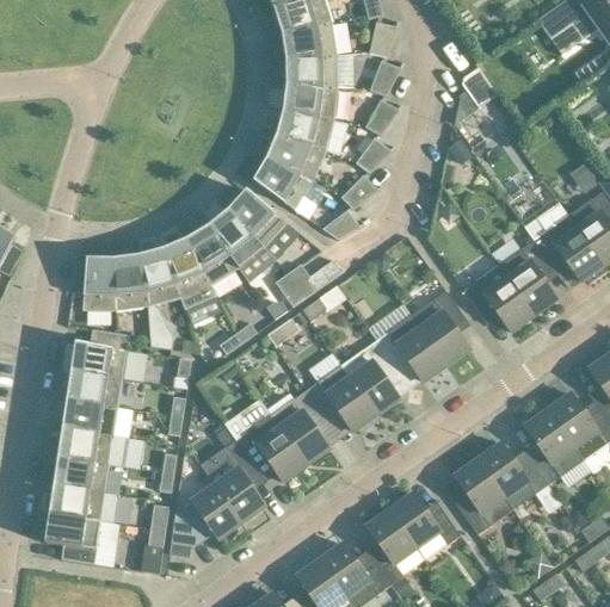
[(278,26),(281,33),(331,22),(331,20),(325,0),(295,0),(273,8),(278,26)]
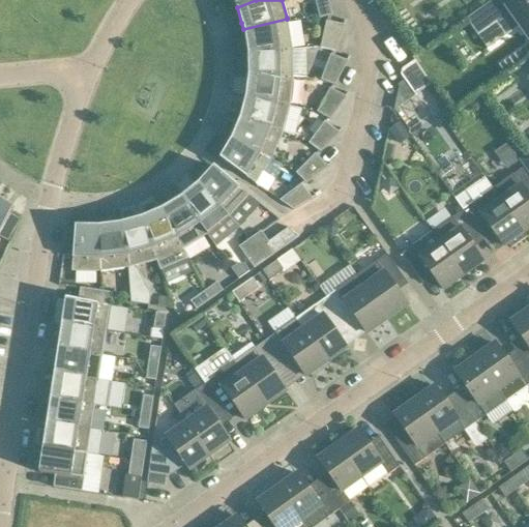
[(315,0),(319,16),(331,12),(328,0),(315,0)]
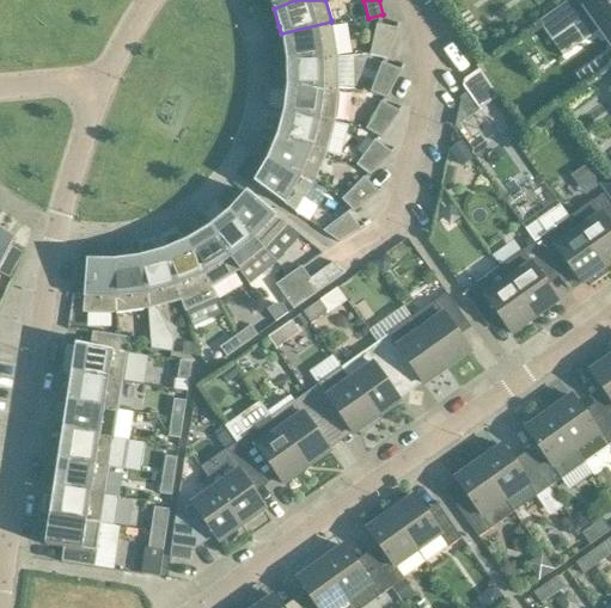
[(563,0),(537,19),(550,37),(572,22),(584,37),(598,26),(610,44),(610,0),(563,0)]
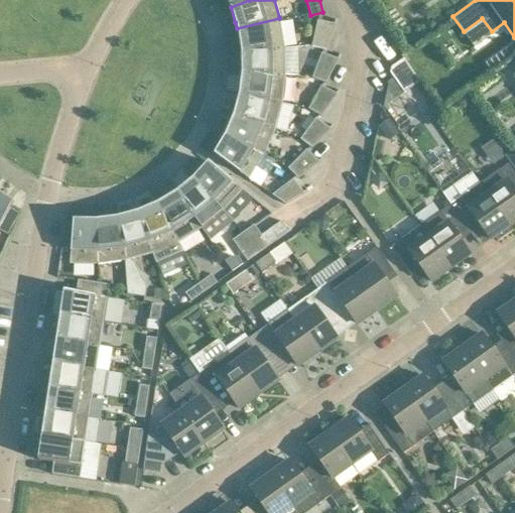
[(310,44),(325,47),(337,18),(335,17),(334,21),(316,18),(310,44)]
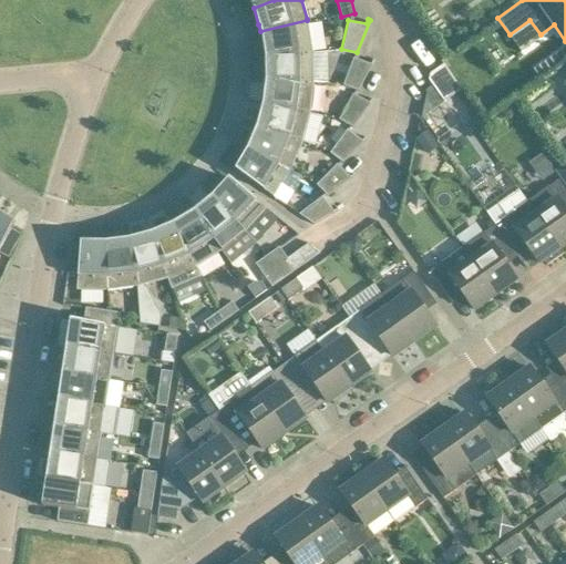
[(263,48),(264,54),(312,50),(312,49),(308,27),(307,20),(260,31),(260,33),(263,48)]
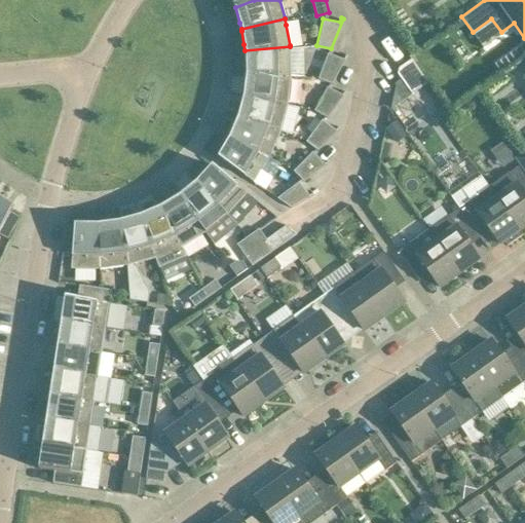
[(245,50),(246,72),(290,74),(290,52),(290,46),(245,50)]
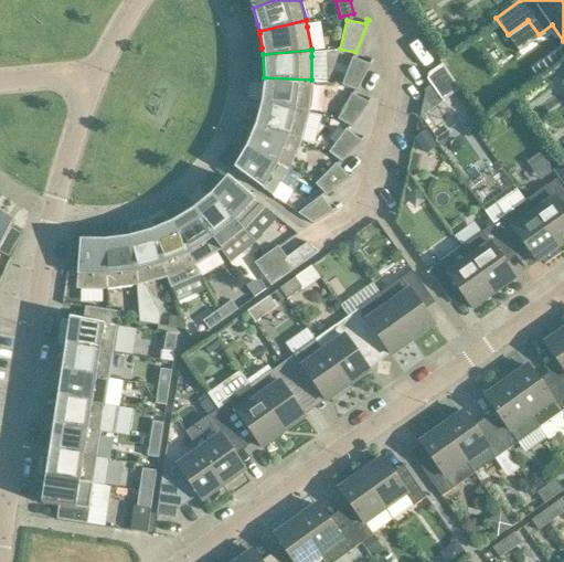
[(341,83),(355,88),(372,59),(371,57),(369,62),(354,56),(351,55),(341,83)]
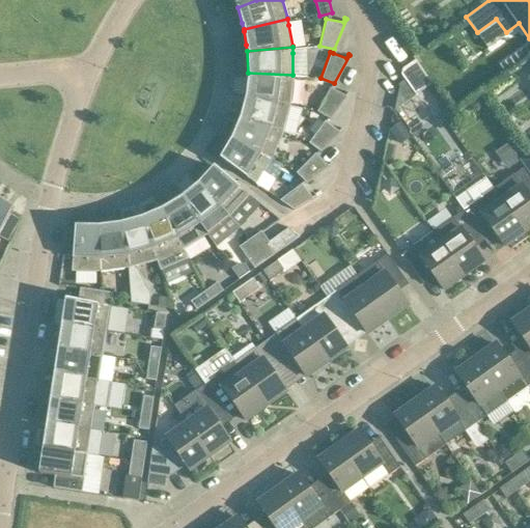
[(415,58),(414,58),(401,66),(400,73),(415,92),(430,81),(423,70),(415,58)]
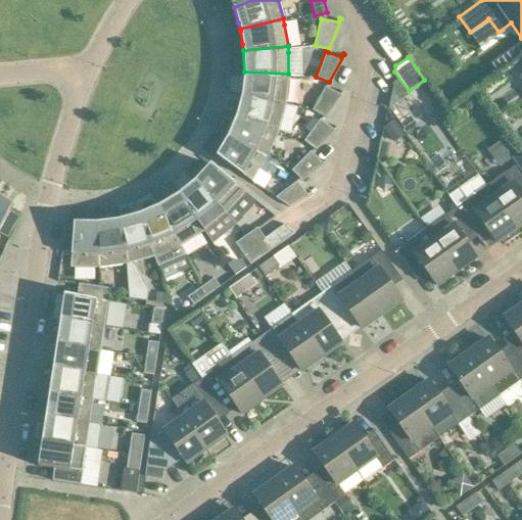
[(429,59),(417,68),(424,80),(437,72),(429,59)]
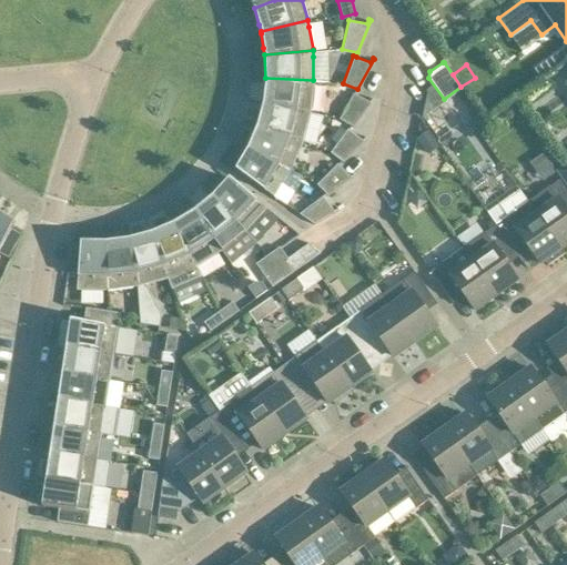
[(265,80),(262,101),(310,111),(310,110),(313,87),(313,80),(265,78),(265,80)]
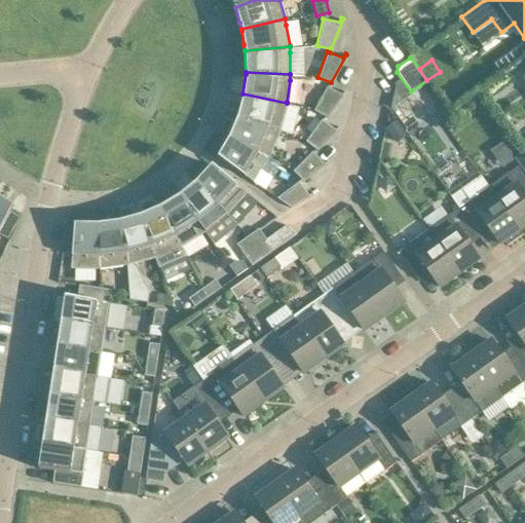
[(313,109),(327,116),(345,90),(344,89),(342,92),(329,86),(327,84),(313,109)]
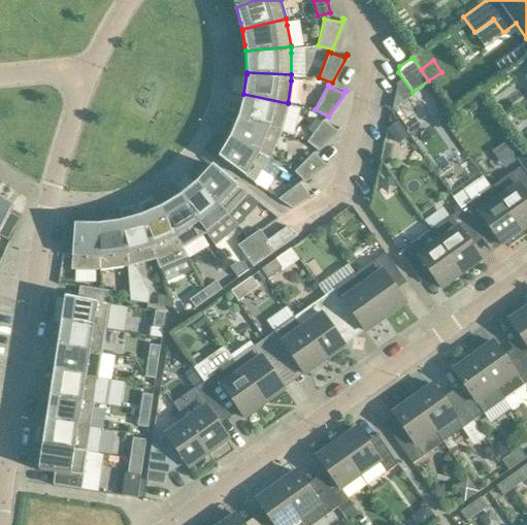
[(239,110),(238,116),(281,130),(287,109),(288,103),(243,94),(243,97),(239,110)]
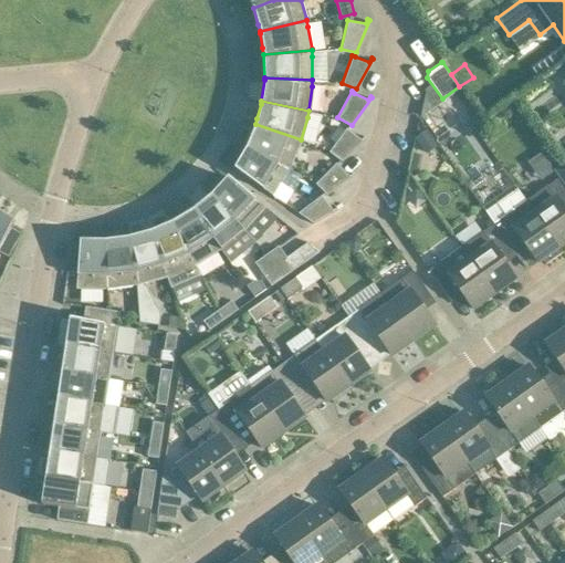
[(249,141),(247,146),(290,168),(299,146),(301,139),(255,124),(254,126),(249,141)]
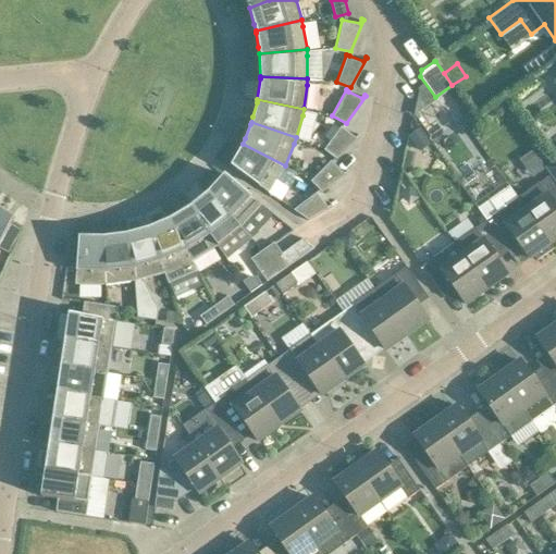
[(334,123),(324,135),(330,138),(340,126),(334,123)]
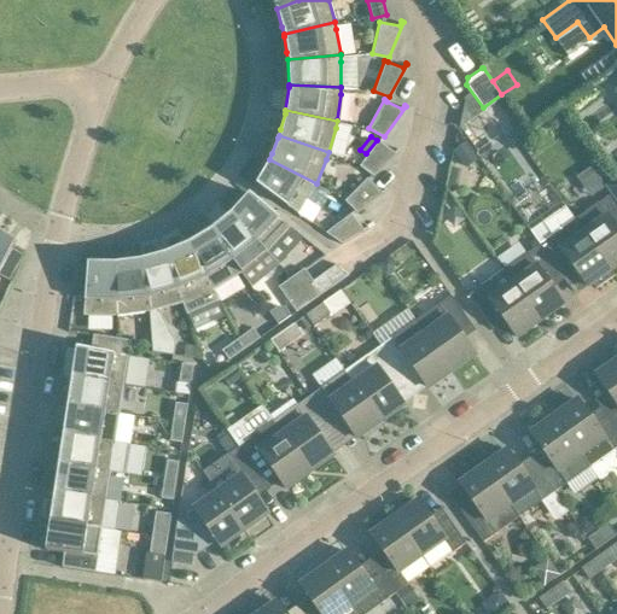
[(359,164),(372,175),(399,147),(397,146),(394,150),(380,140),(378,139),(377,140),(366,153),(359,164)]
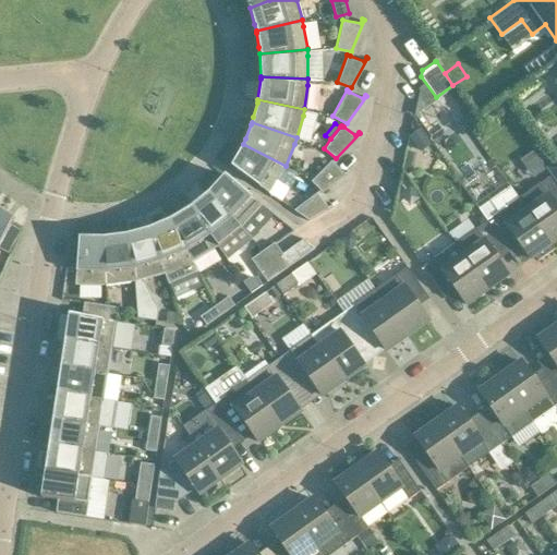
[(420,127),(409,134),(421,151),(431,143),(420,127)]
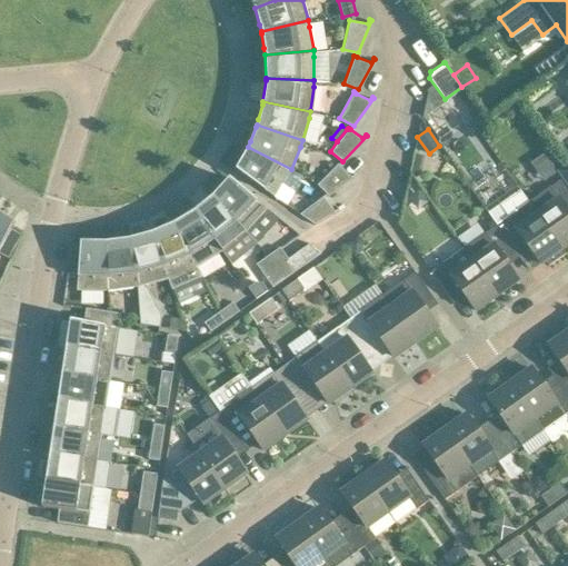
[(248,147),(246,149),(235,168),(275,196),(276,195),(291,169),(248,147)]
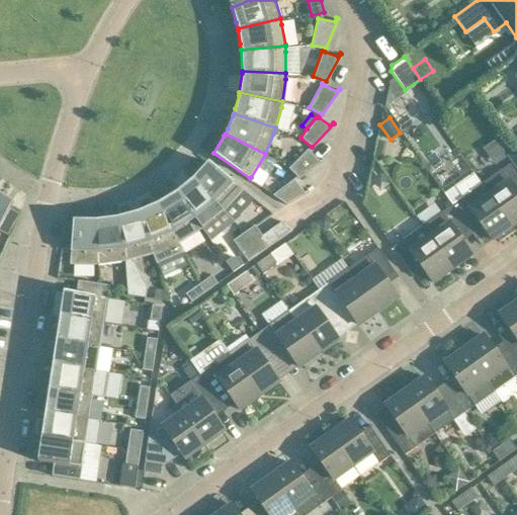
[(511,161),(516,169),(516,147),(506,155),(511,161)]
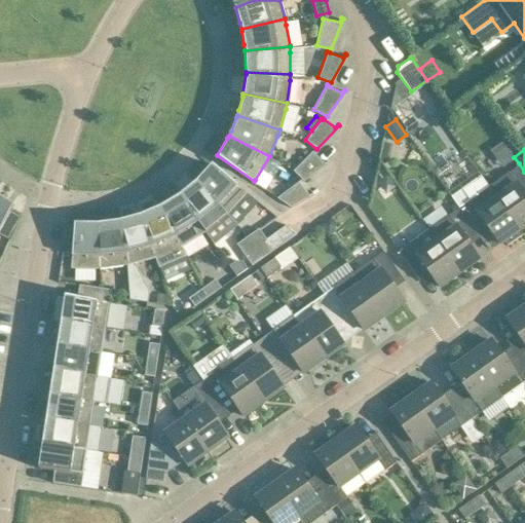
[(293,170),(303,180),(329,160),(328,159),(324,161),(313,152),(311,150),(293,170)]
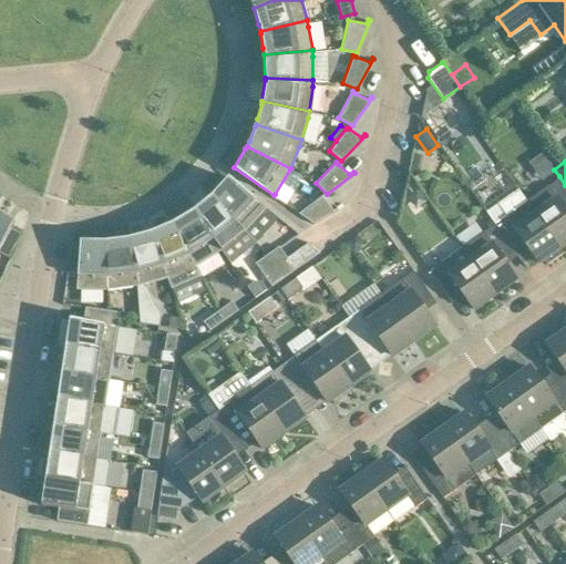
[(411,162),(409,170),(418,172),(420,163),(411,162)]
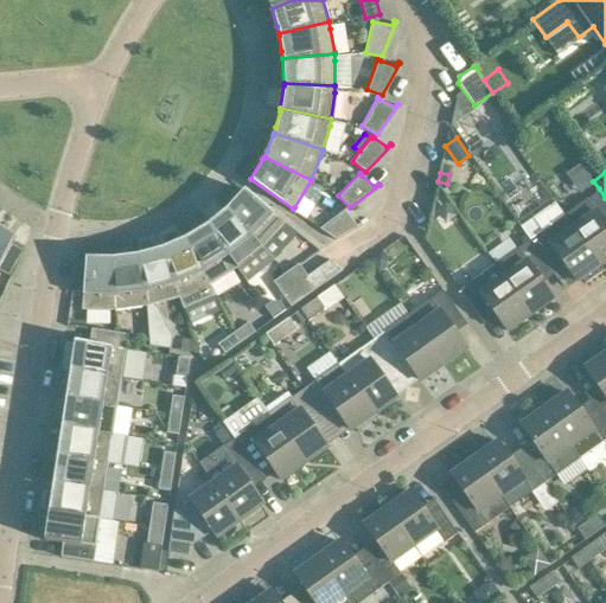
[(244,188),(227,207),(261,245),(285,220),(244,188)]
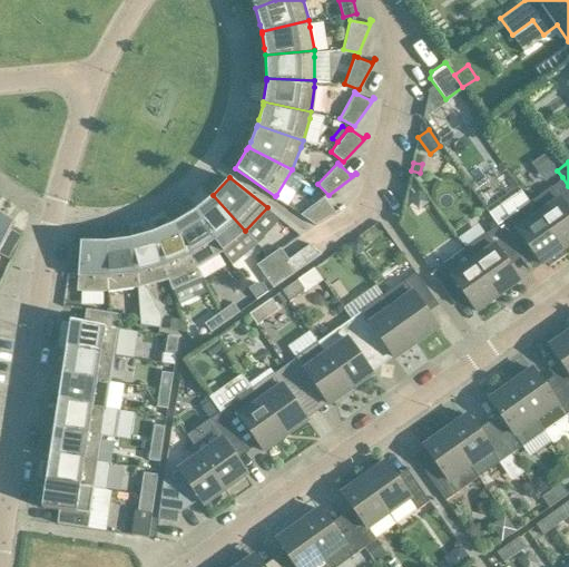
[(530,201),(529,201),(562,247),(568,242),(568,186),(562,177),(550,186),(551,187),(531,202),(530,201)]
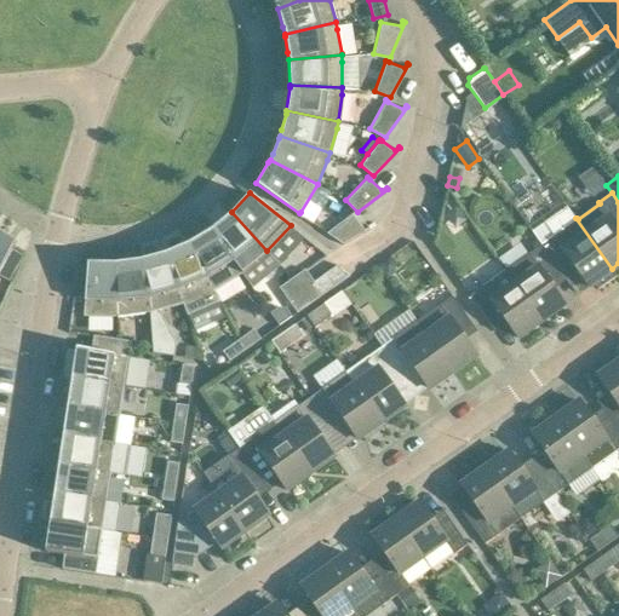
[(612,269),(575,218),(566,205),(531,230),(540,243),(561,271),(572,263),(588,285),(594,281),(597,287),(615,274),(612,269)]
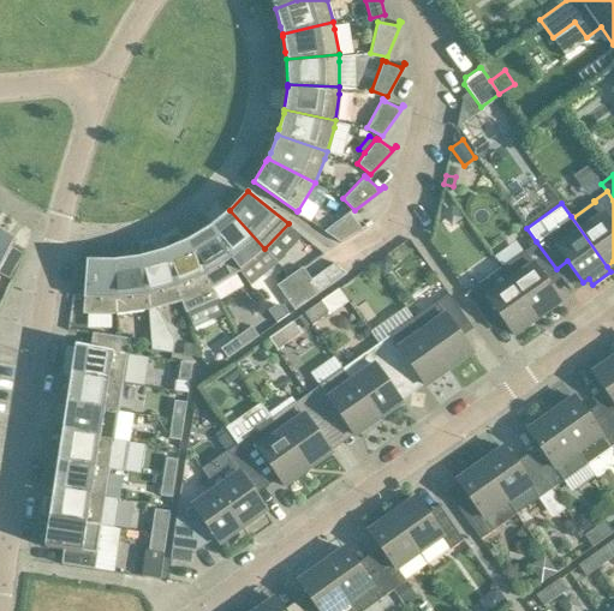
[(264,249),(230,210),(209,227),(239,269),(260,252),(264,249)]
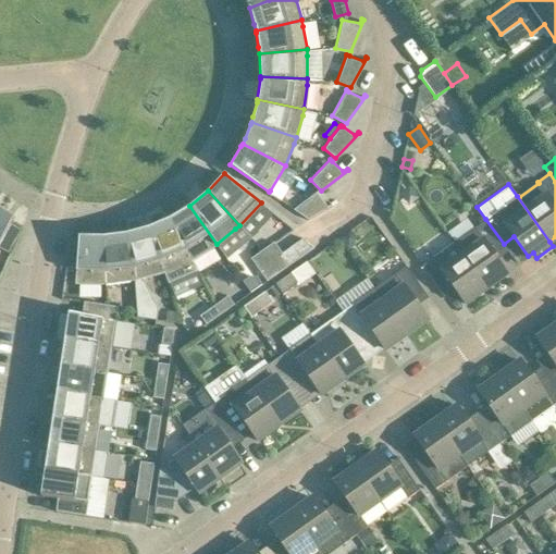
[(313,193),(293,208),(307,218),(332,204),(331,202),(326,205),(316,195),(313,193)]
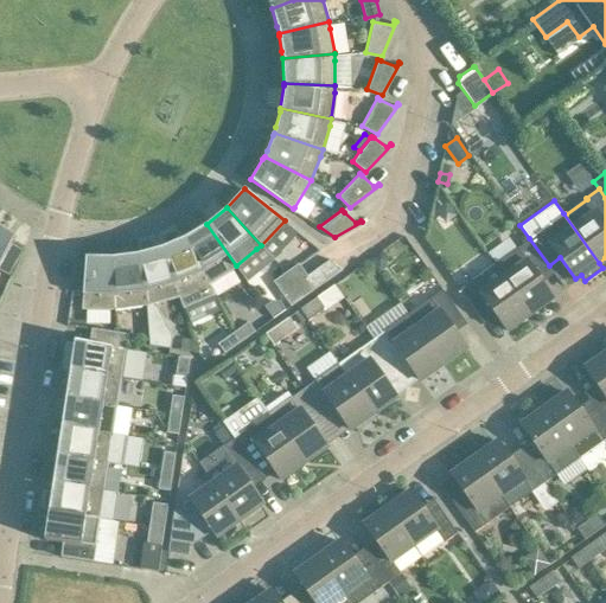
[(209,282),(236,265),(206,224),(185,237),(209,282)]
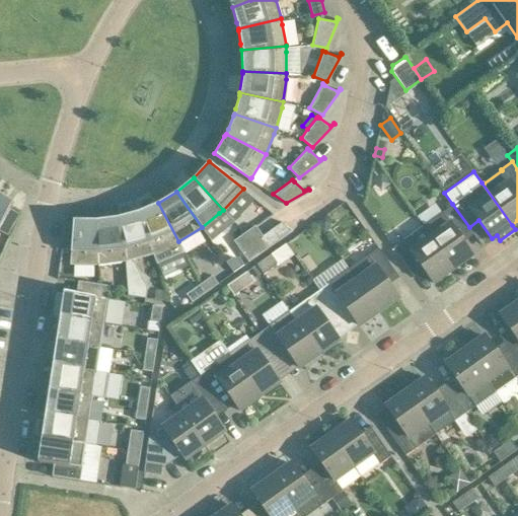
[(0,230),(6,233),(18,212),(9,207),(12,201),(10,200),(0,193),(0,230)]
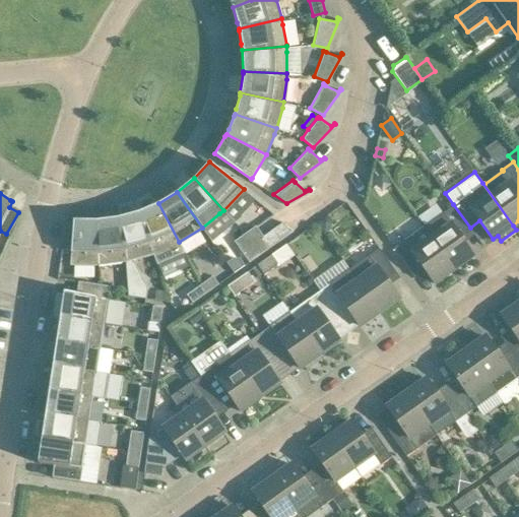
[(158,203),(138,211),(152,253),(153,253),(157,263),(182,252),(184,252),(179,242),(158,203)]
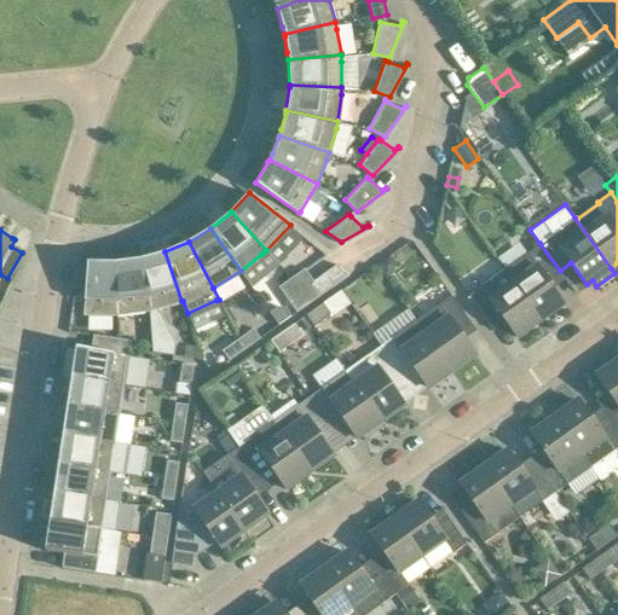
[(548,279),(560,271),(539,243),(526,251),(527,253),(506,268),(506,267),(504,268),(539,318),(564,301),(548,279)]
